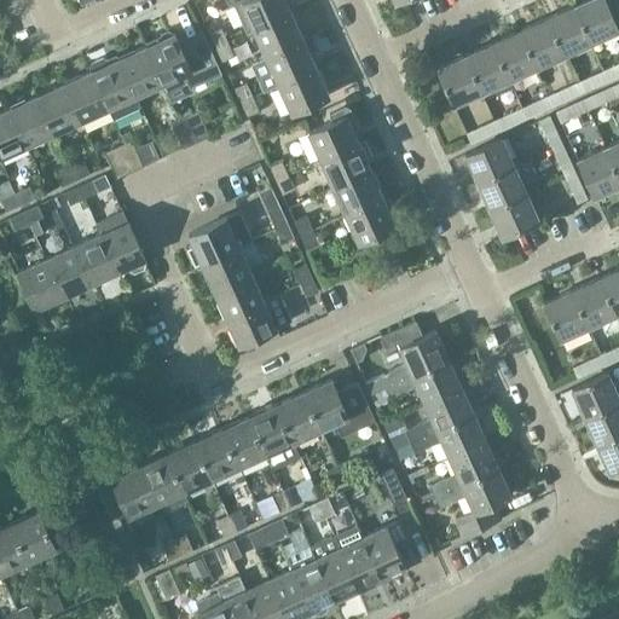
[(293,12),(288,3),(290,1),(290,0),(227,0),(230,3),(236,5),(248,33),(255,29),(293,12)]
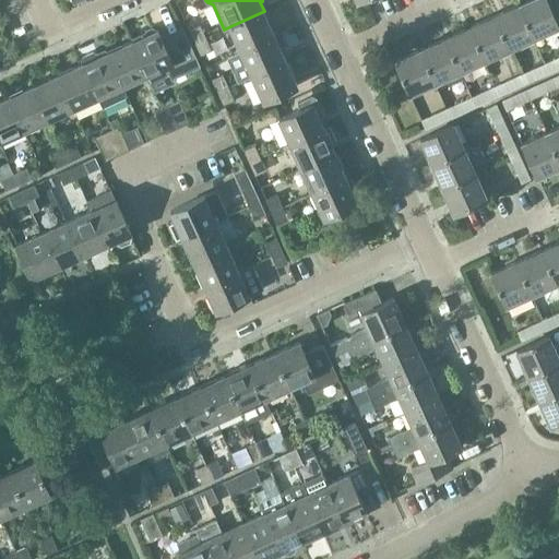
[(558,25),(547,0),(532,0),(520,6),(534,38),(558,26),(558,25)]
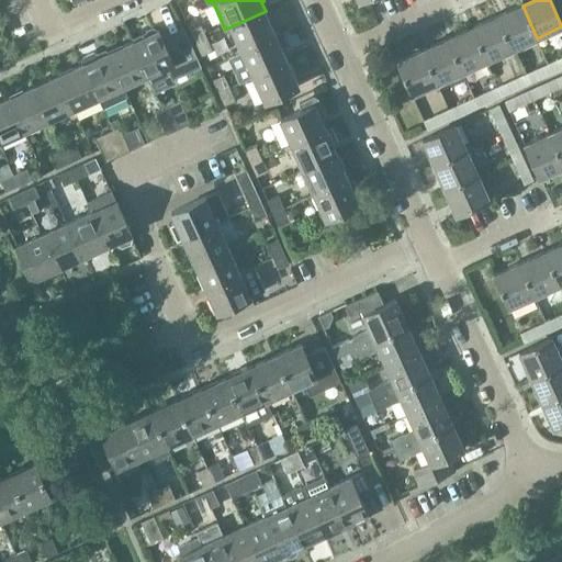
[(513,49),(537,38),(523,6),(497,18),(513,49)]
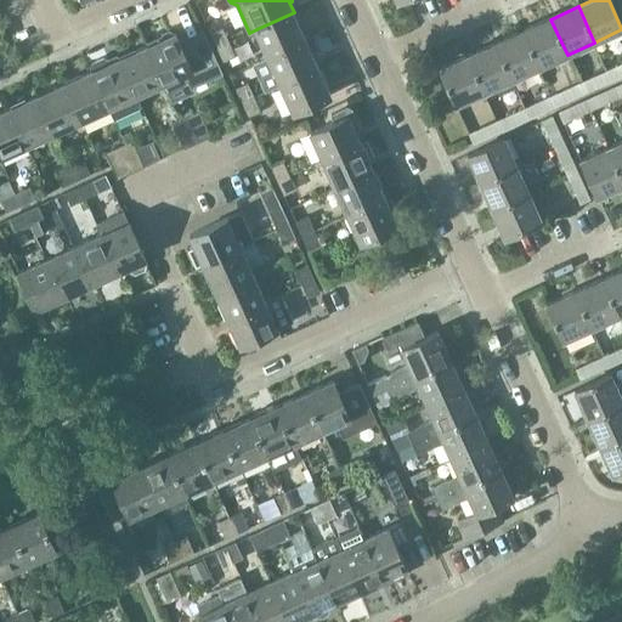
[(269,57),(306,40),(294,12),(256,29),(269,57)]
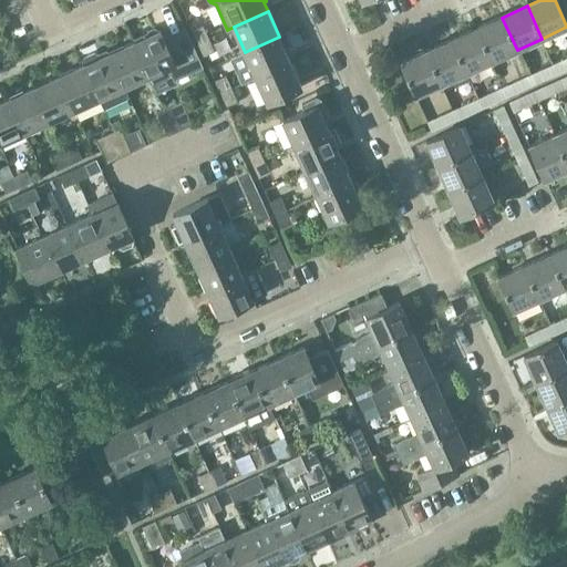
[(492,61),(517,50),(502,18),(477,29),(492,61)]
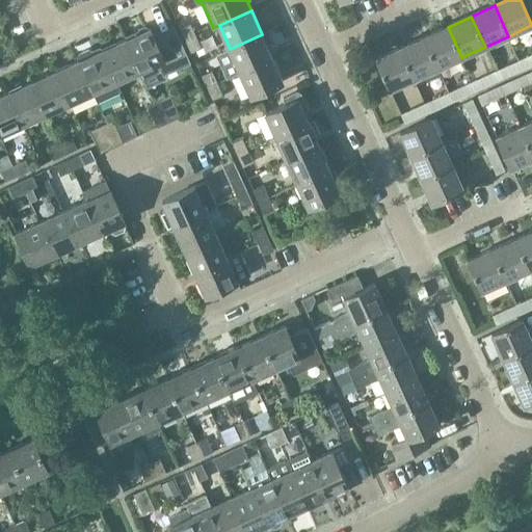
[(186,41),(196,36),(191,24),(181,28),(186,41)]
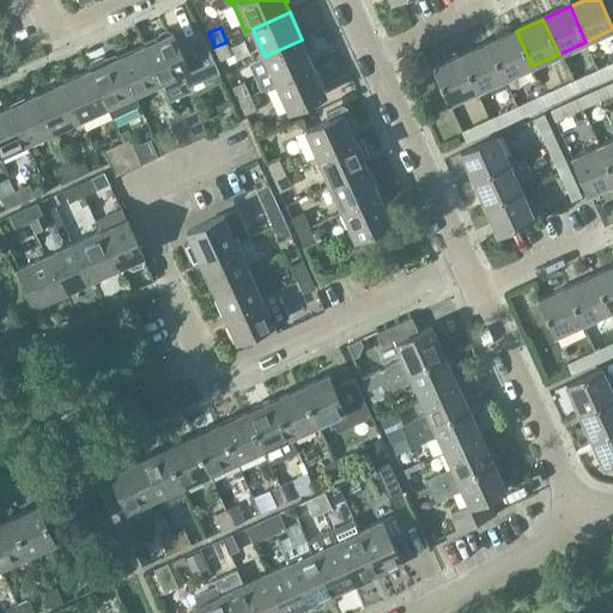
[(505,78),(532,66),(516,31),(490,43),(505,78)]
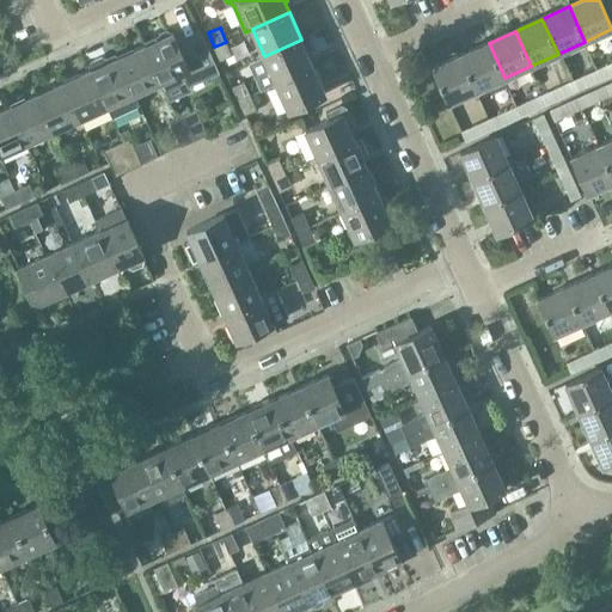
[(179,46),(173,32),(146,46),(163,83),(166,90),(187,80),(189,86),(219,73),(202,35),(179,46)]
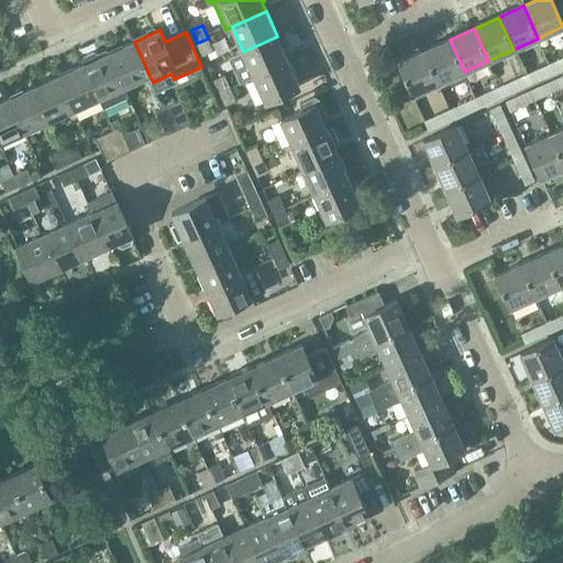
[(255,77),(289,62),(277,36),(243,52),(255,77)]
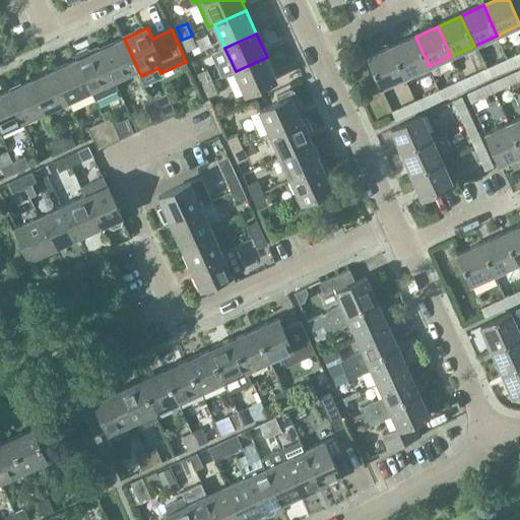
[(192,36),(182,40),(187,51),(197,47),(192,36)]
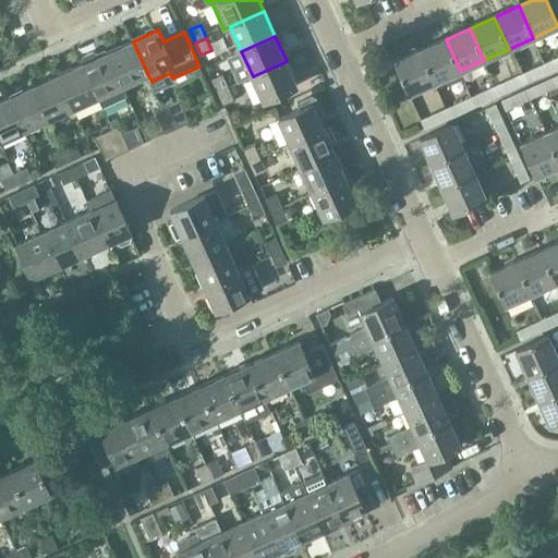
[(435,83),(460,71),(446,39),(421,50),(435,83)]
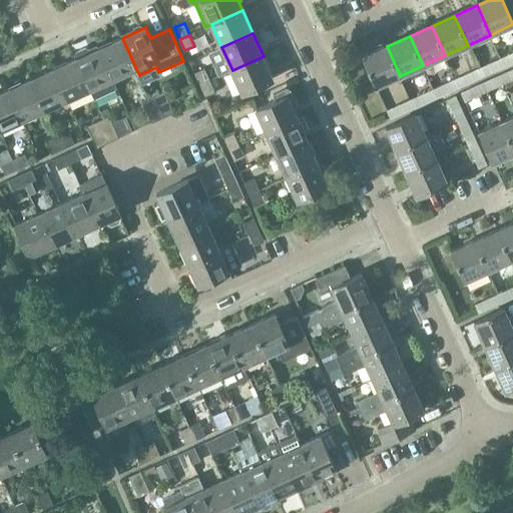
[(136,69),(122,38),(100,48),(113,79),(136,69)]
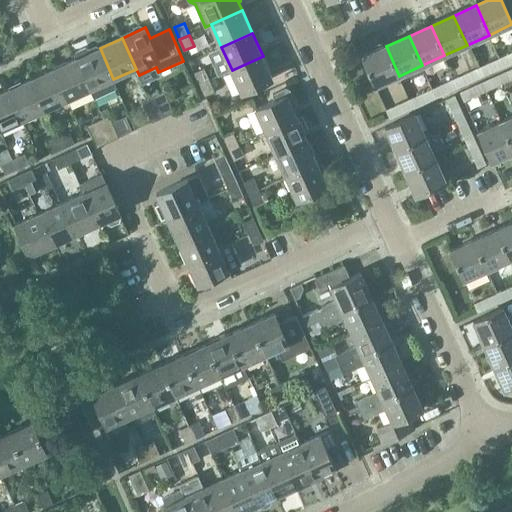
[(376,86),(399,76),(386,46),(362,57),(376,86)]
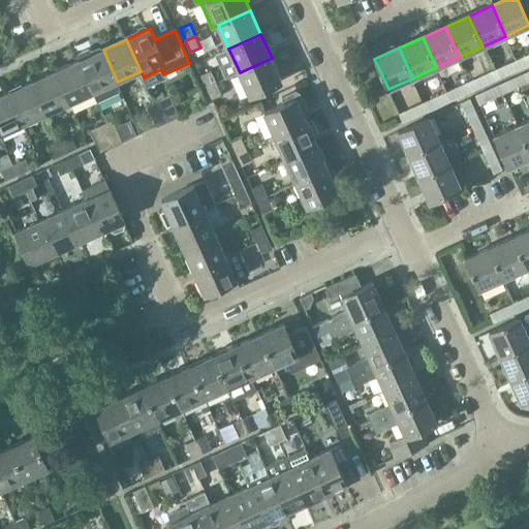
[(98,101),(122,91),(117,82),(103,50),(93,54),(92,51),(88,50),(79,54),(78,57),(79,61),(79,60),(94,92),(98,101)]
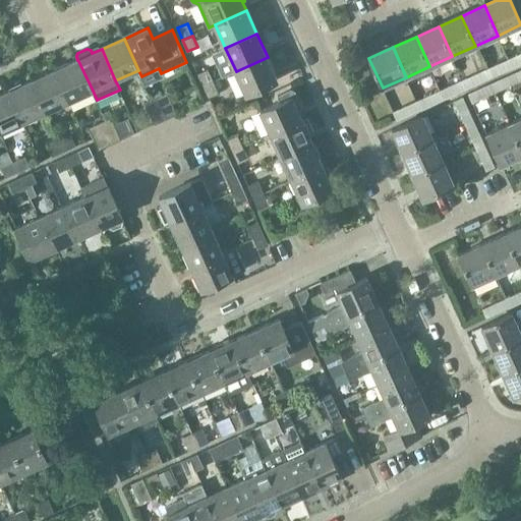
[(268,57),(236,71),(246,95),(278,80),(268,57)]
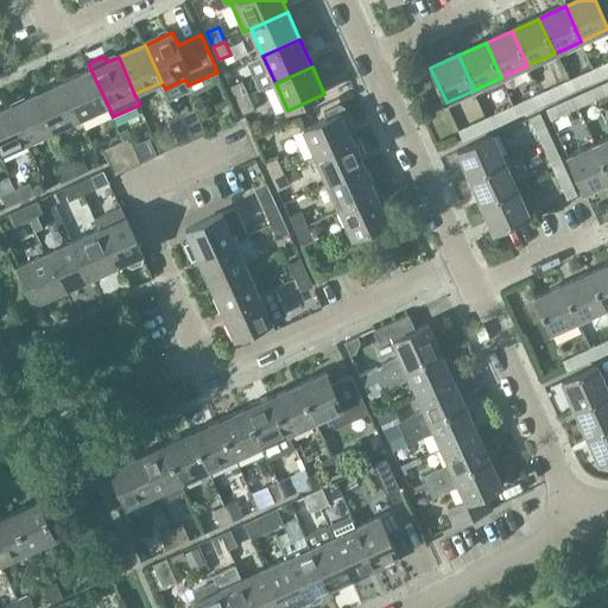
[(90,69),(90,70),(64,82),(81,118),(108,106),(90,69)]
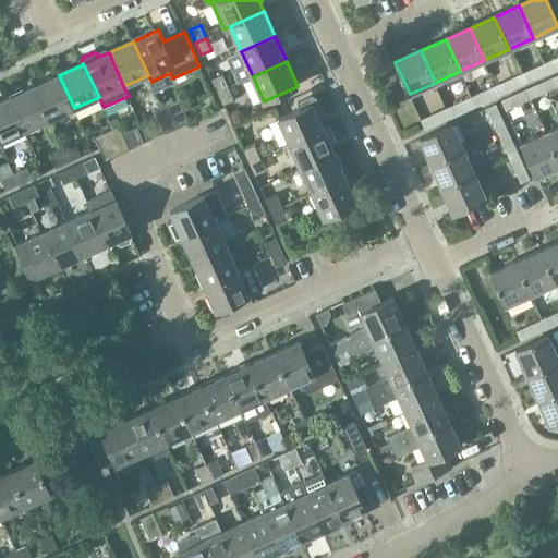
[(545,63),(529,71),(533,80),(549,73),(545,63)]
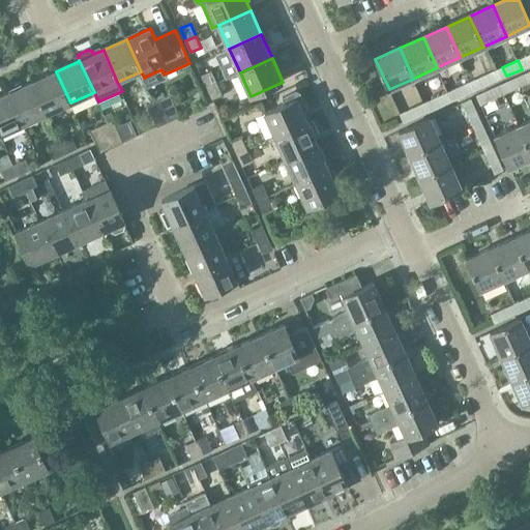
[(207,87),(217,83),(212,70),(202,76),(207,87)]
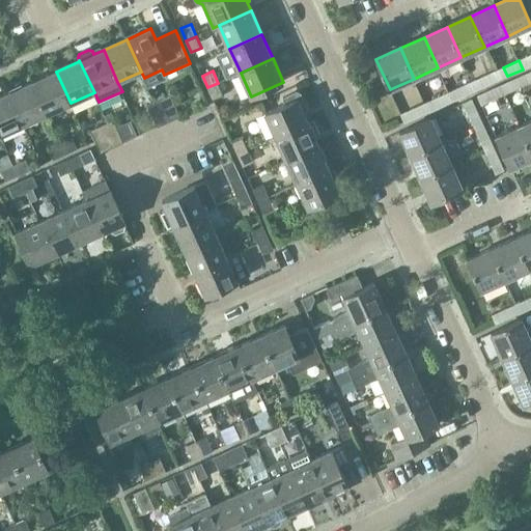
[(496,71),(479,78),(483,87),(499,80),(496,71)]
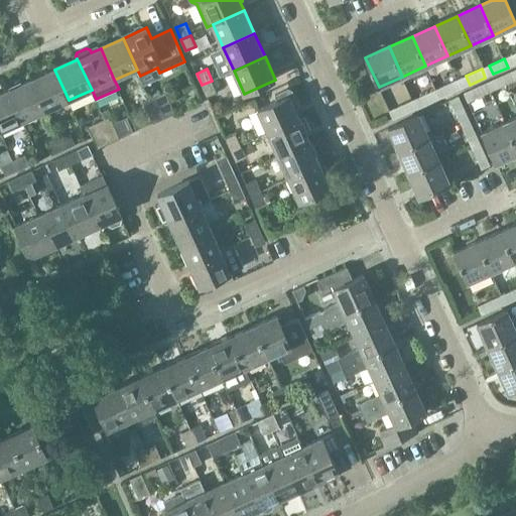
[(69,100),(54,70),(32,80),(46,111),(69,100)]
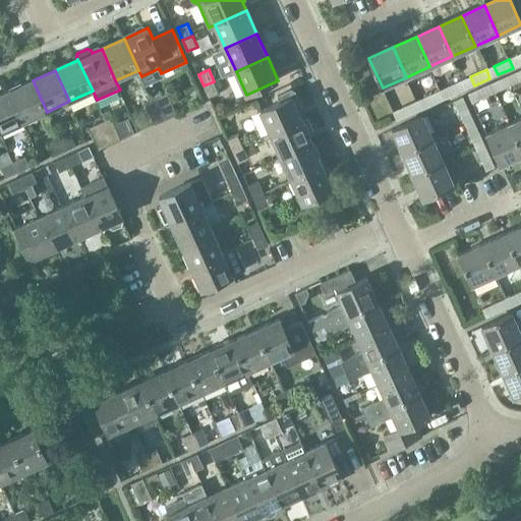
[(507,77),(493,84),(496,93),(511,85),(507,77)]
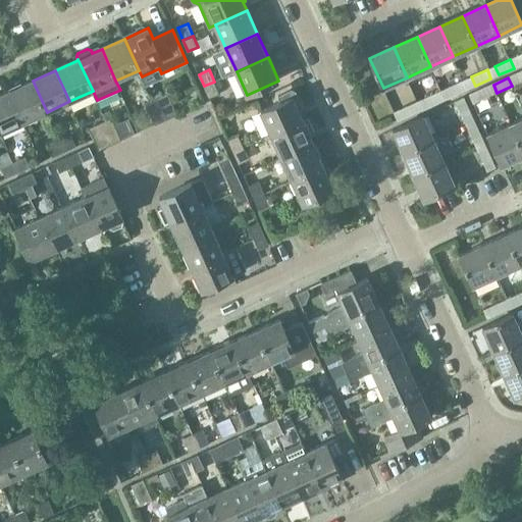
[(47,112),(33,81),(9,91),(23,122),(47,112)]
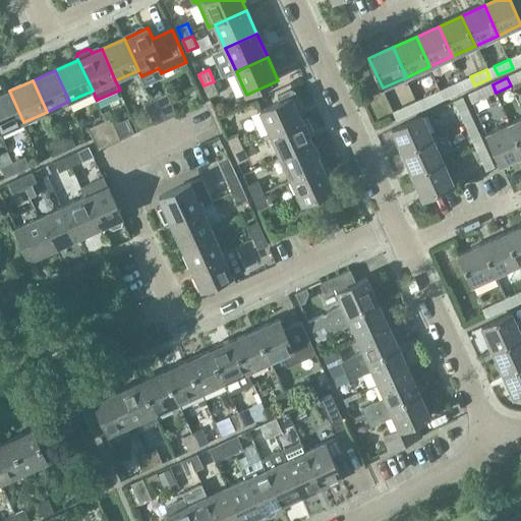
[(463,80),(448,88),(452,96),(467,89),(463,80)]
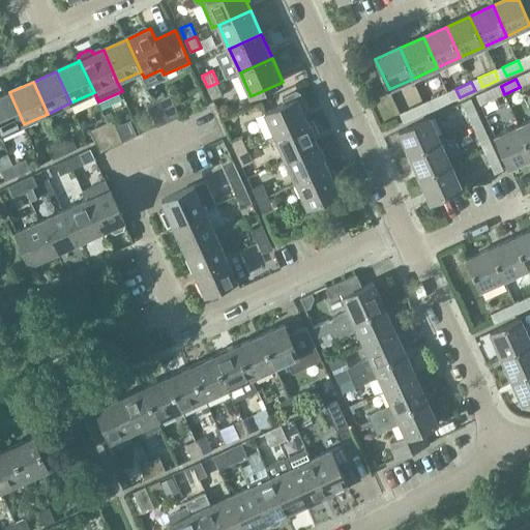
[(217,83),(207,87),(212,99),(223,94),(217,83)]
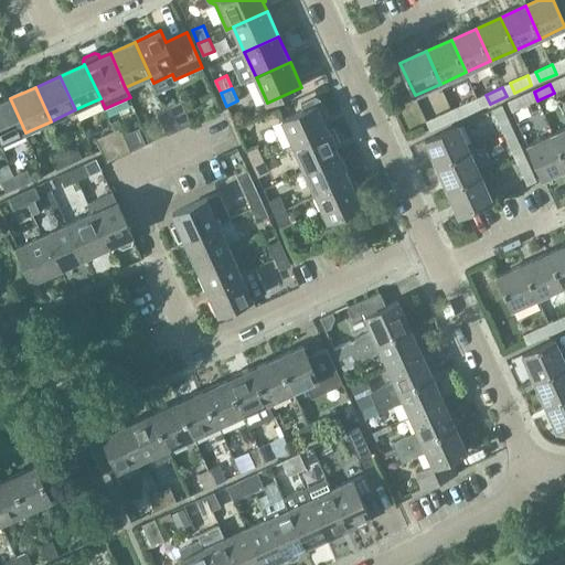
[(525,95),(509,103),(512,112),(529,104),(525,95)]
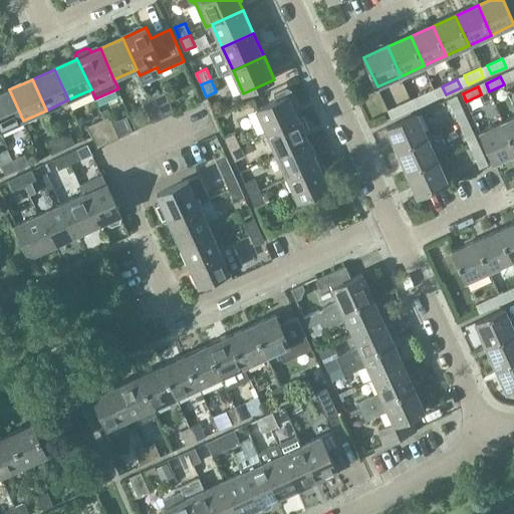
[(298,118),(294,109),(296,108),(297,105),(291,90),(287,88),(274,94),(276,100),(256,109),(267,133),(298,118)]
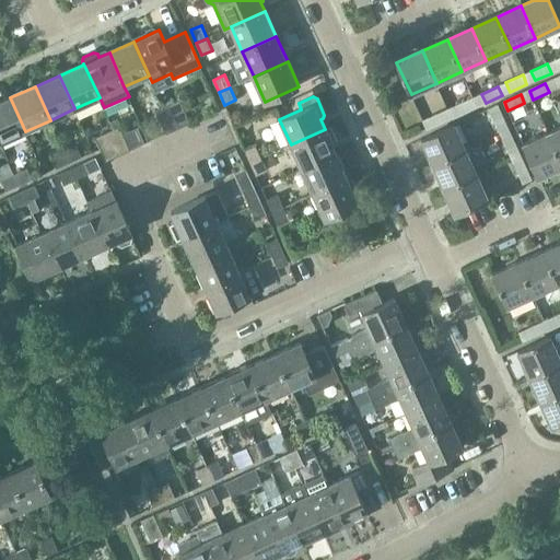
[(25,131),(10,97),(0,102),(0,140),(1,142),(25,131)]
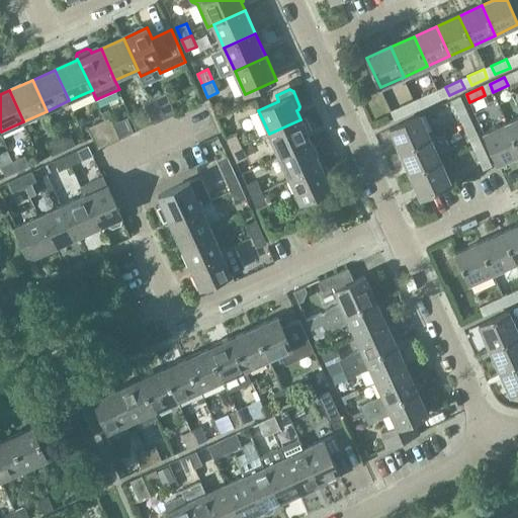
[(438,90),(422,97),(426,105),(442,98),(438,90)]
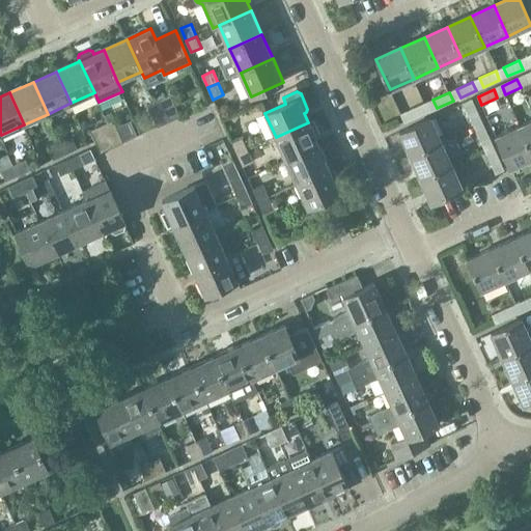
[(159,100),(169,121),(180,116),(170,94),(159,100)]
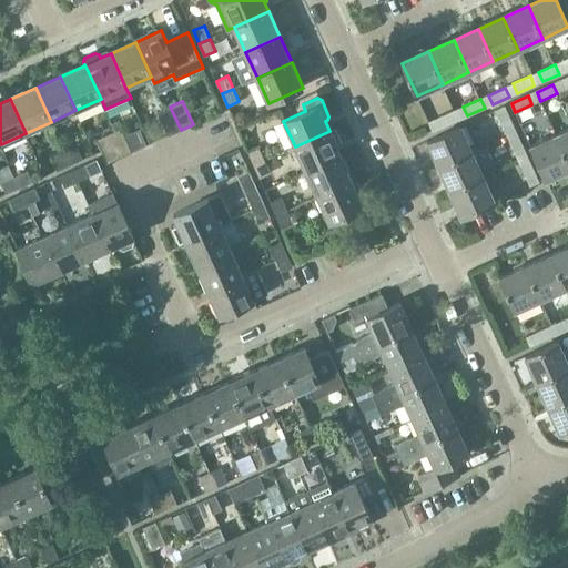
[(181,130),(170,107),(158,112),(169,135),(181,130)]
